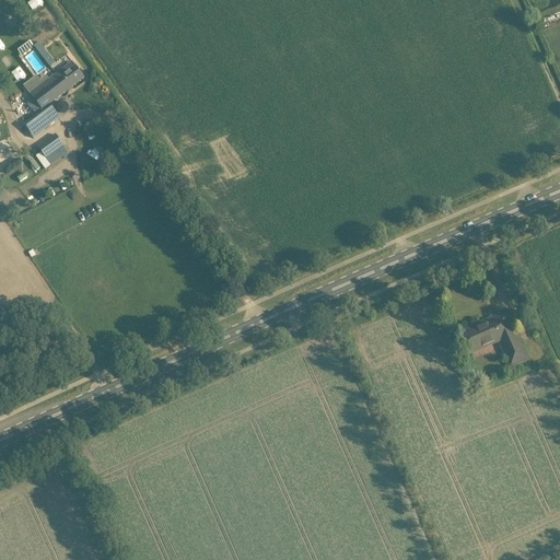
[(38,0),(34,0),(27,4),(32,10),(42,3),(38,0)]
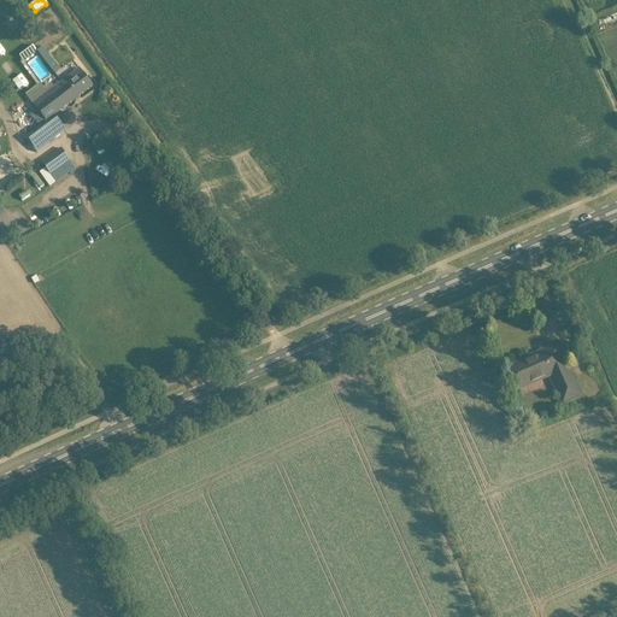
[(41,50),(39,52),(47,63),(52,59),(43,47),(41,50)]
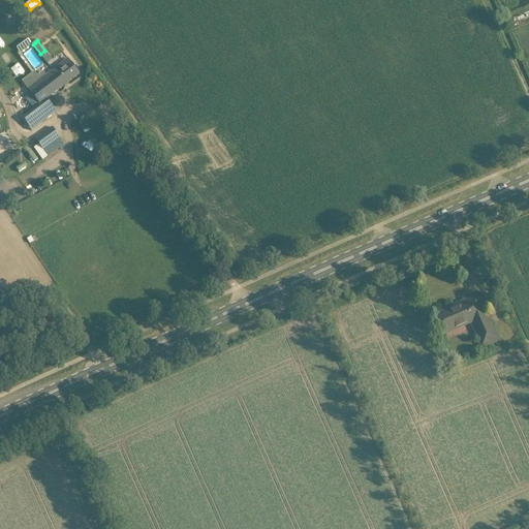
[(59,66),(29,90),(39,104),(40,104),(44,101),(80,74),(71,63),(62,69),(59,66)]
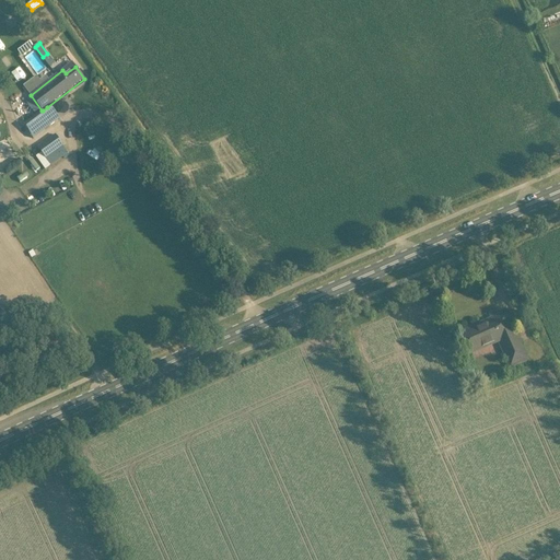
[(57,120),(47,107),(43,111),(42,111),(25,123),(36,137),(57,120)]
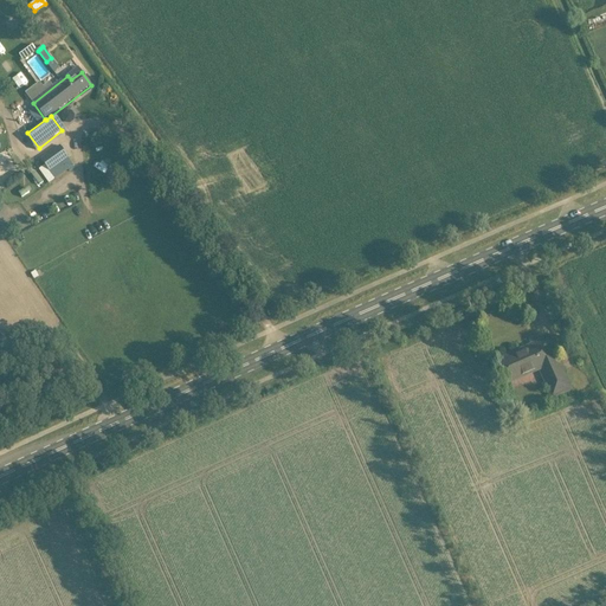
[(45,166),(50,172),(69,159),(60,147),(42,160),(45,166)]
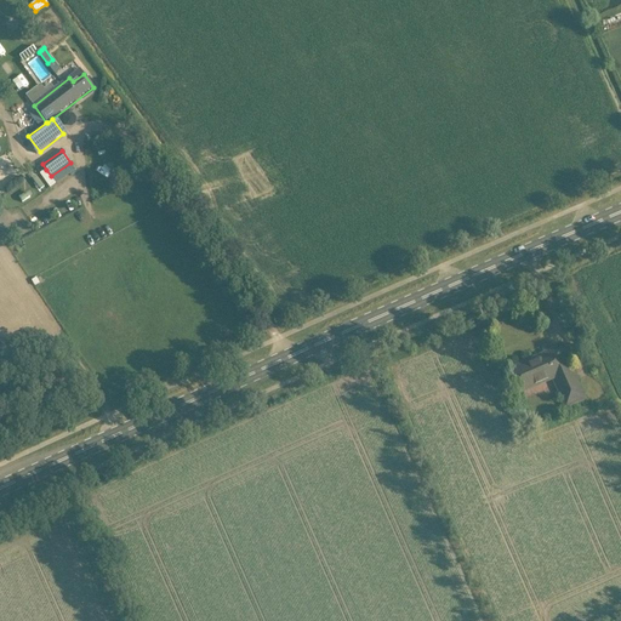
[(126,161),(92,181),(97,188),(130,170),(126,161)]
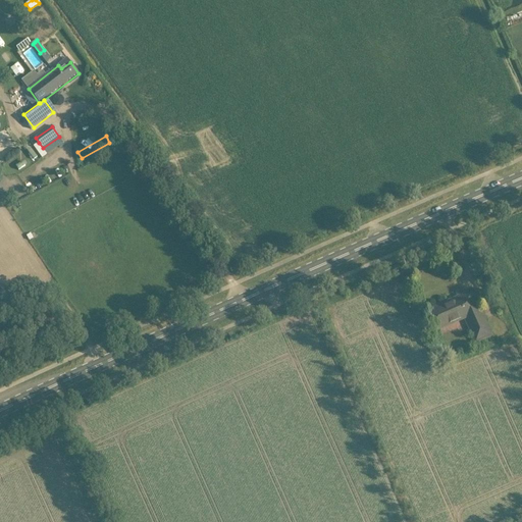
[(429,317),(430,319),(432,318),(437,331),(465,319),(476,343),(491,336),(472,292),(450,302),(451,304),(445,307),(445,306),(429,312),(431,316),(429,317)]
